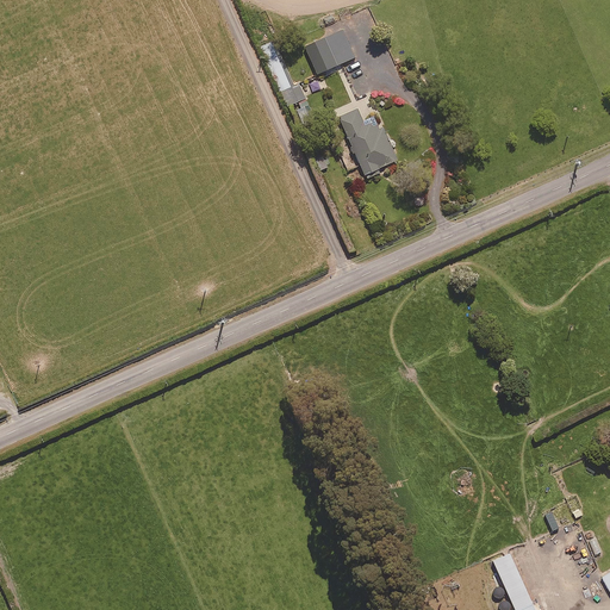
[(355,58),(342,31),(305,49),(318,76),(355,58)]
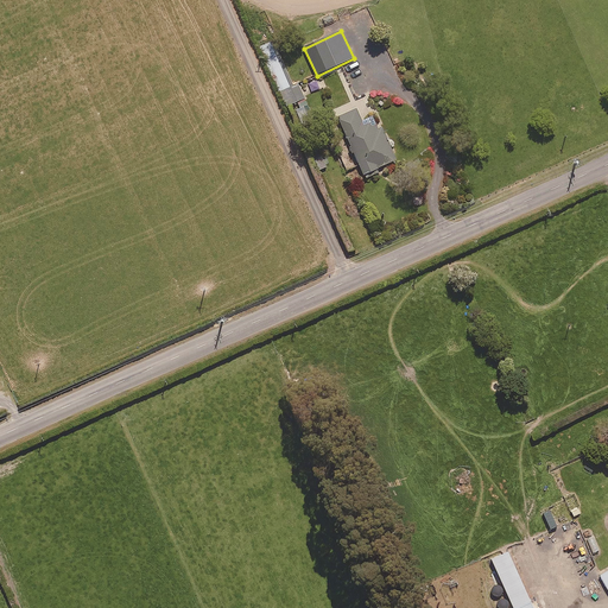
[(306,105),(298,86),(293,87),(276,45),(264,50),(291,111),(306,105)]
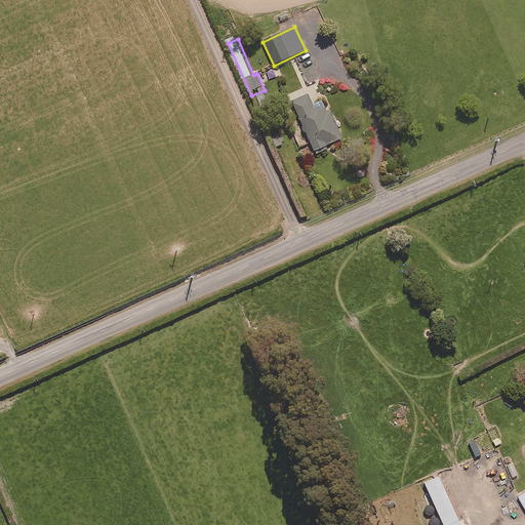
[(291,103),(316,156),(327,151),(325,147),(341,139),(330,112),(326,114),(321,101),(312,105),(308,95),(291,103)]
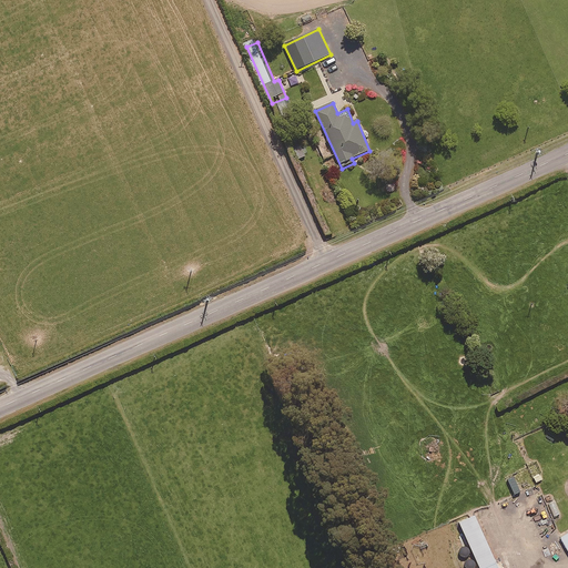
[(554,501),(548,504),(554,517),(560,514),(554,501)]
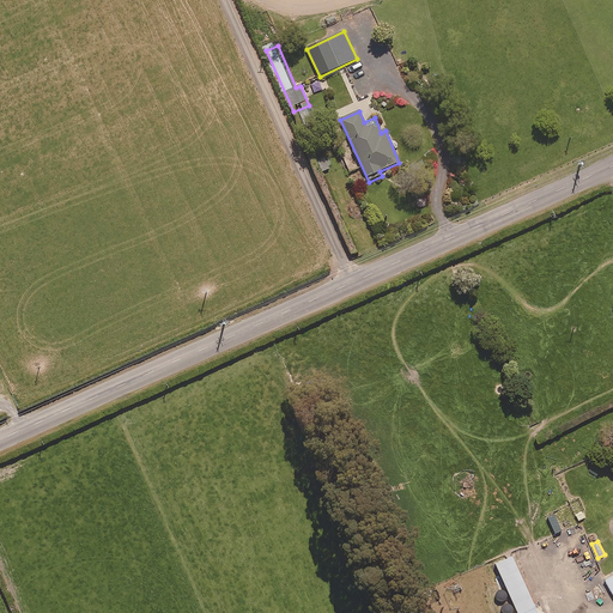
[(536,612),(511,557),(495,565),(516,612),(536,612)]
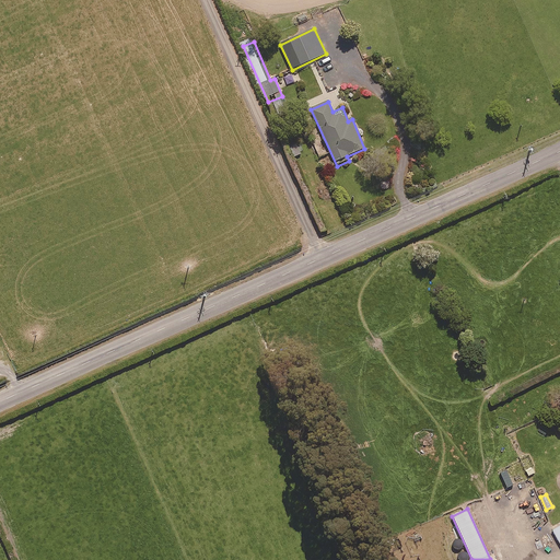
[(549,544),(544,534),(537,537),(543,547),(549,544)]
